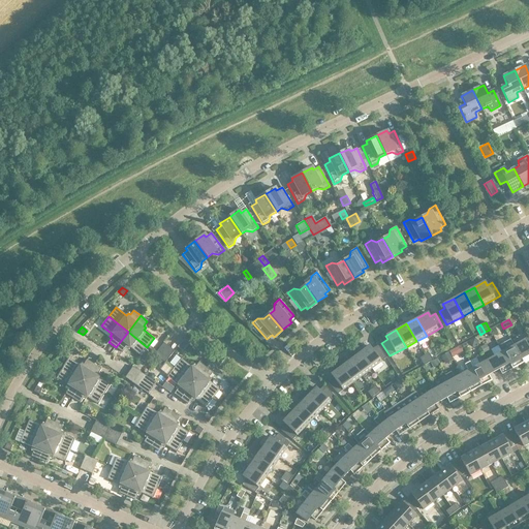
[(147,347),(128,332),(116,347),(122,352),(125,348),(128,350),(129,347),(139,355),(147,347)]
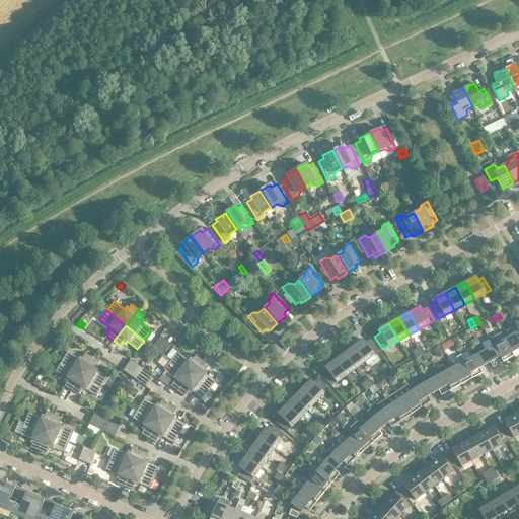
[(75,335),(70,331),(67,337),(72,340),(75,335)]
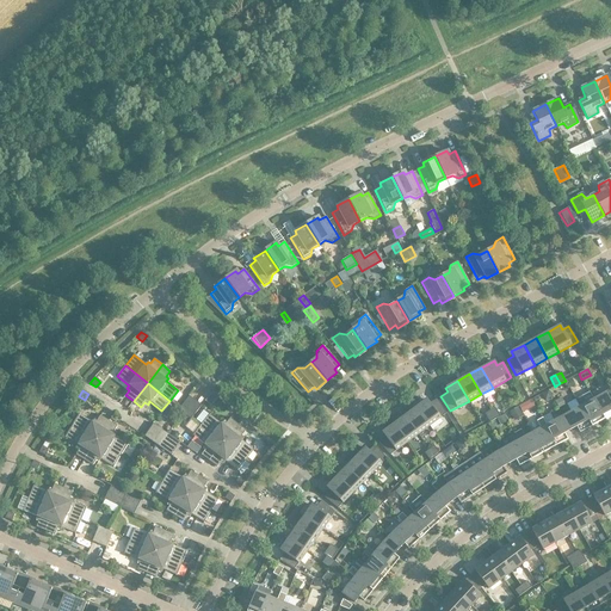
[(548,390),(541,394),(545,401),(551,397),(548,390)]
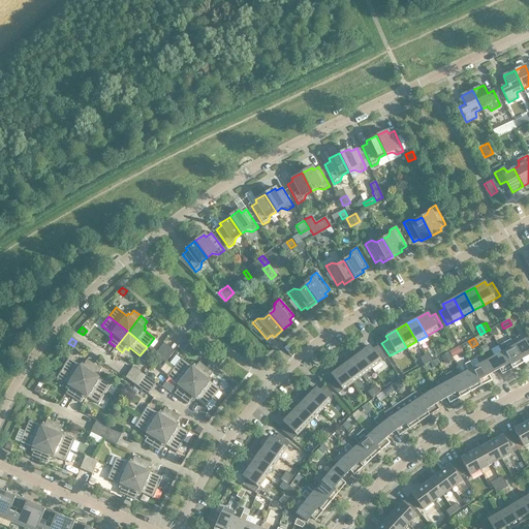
[(528,340),(528,338),(524,340),(514,346),(523,363),(528,360),(528,340)]
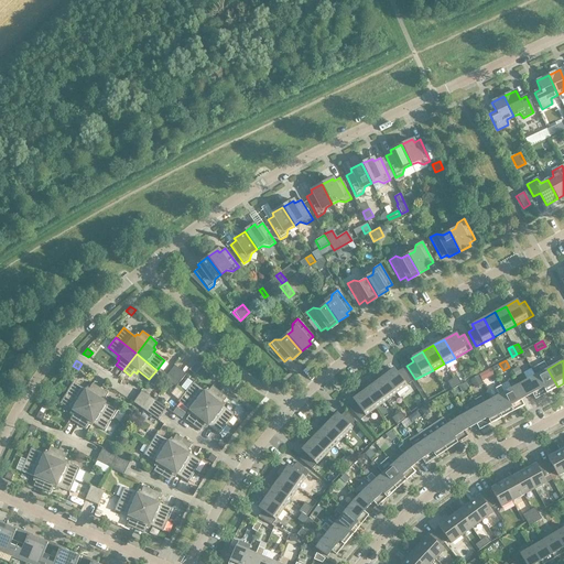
[(543,361),(537,366),(531,369),(534,376),(537,375),(546,393),(557,387),(548,369),(543,361)]
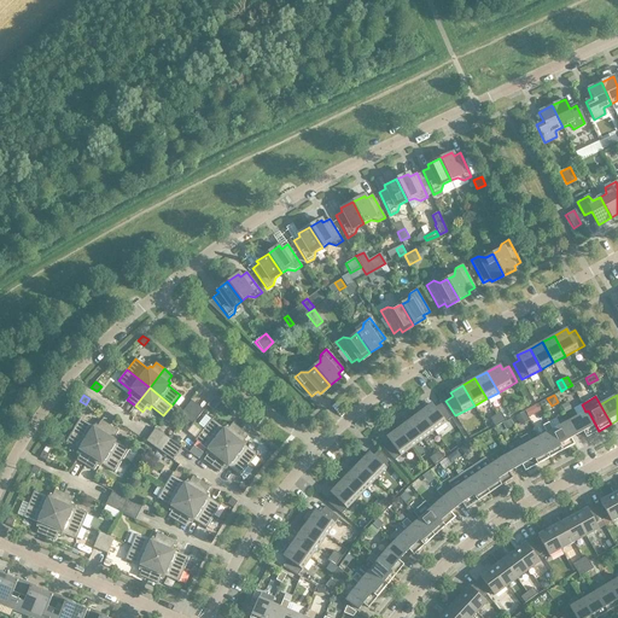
[(181,413),(187,418),(198,403),(192,398),(181,413)]
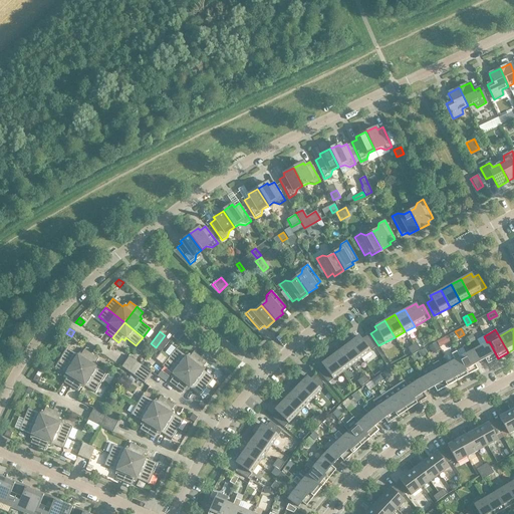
[(475,340),(472,333),(466,336),(470,343),(475,340)]
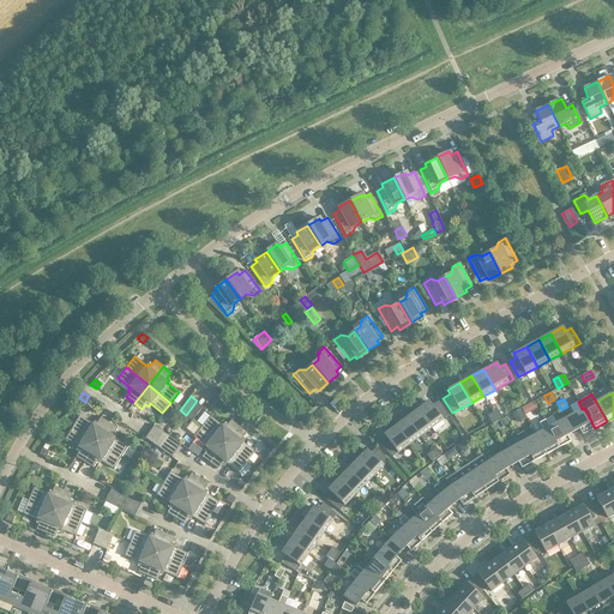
[(203,405),(197,401),(186,415),(192,420),(203,405)]
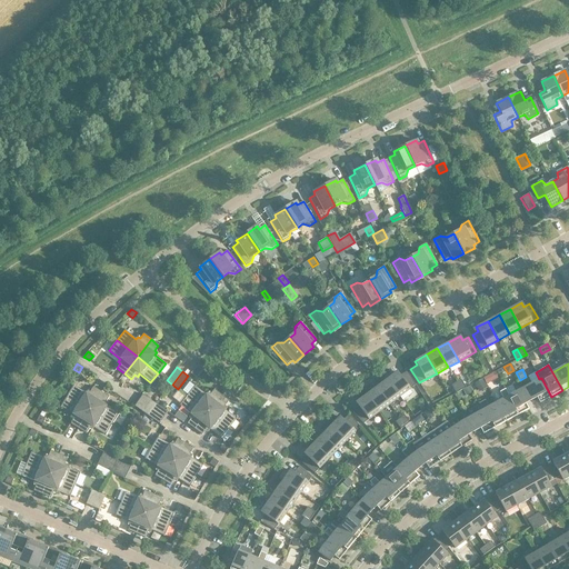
[(415,385),(407,371),(400,376),(397,371),(387,380),(399,397),(415,385)]
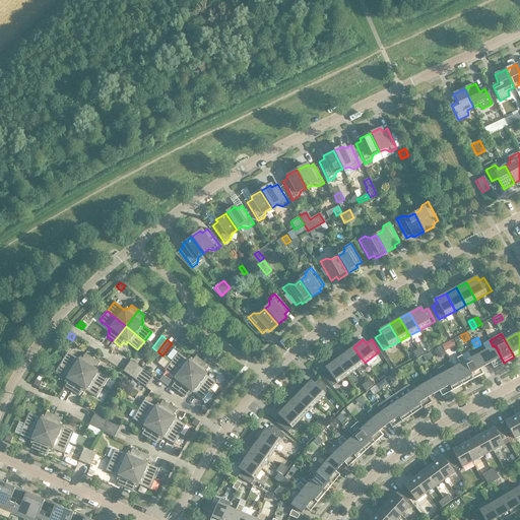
[(495,345),(493,346),(478,353),(485,366),(491,364),(493,369),(504,363),(495,345)]
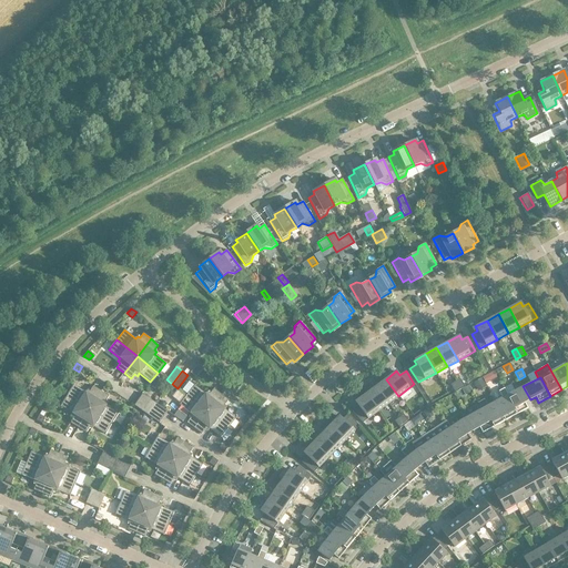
[(473,383),(478,392),(486,387),(482,378),(473,383)]
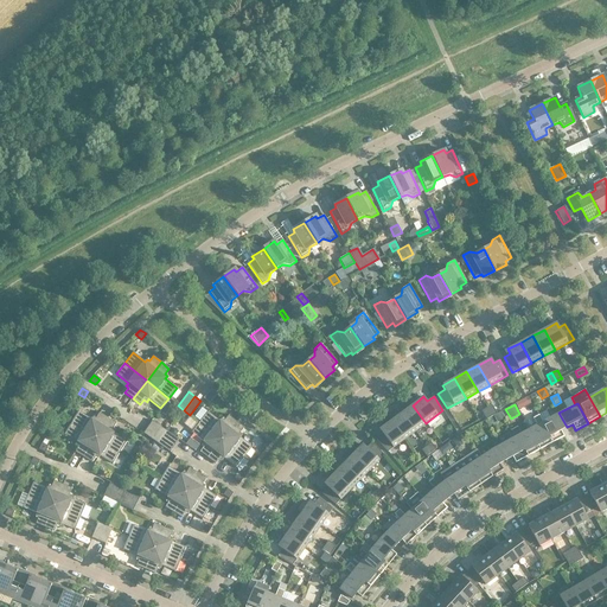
[(426,423),(413,406),(401,413),(415,432),(426,423)]
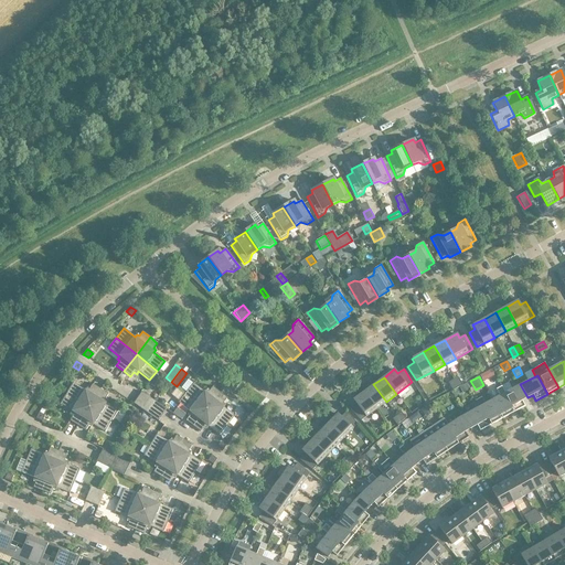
[(458,377),(452,380),(457,387),(460,386),(462,385),(458,377)]
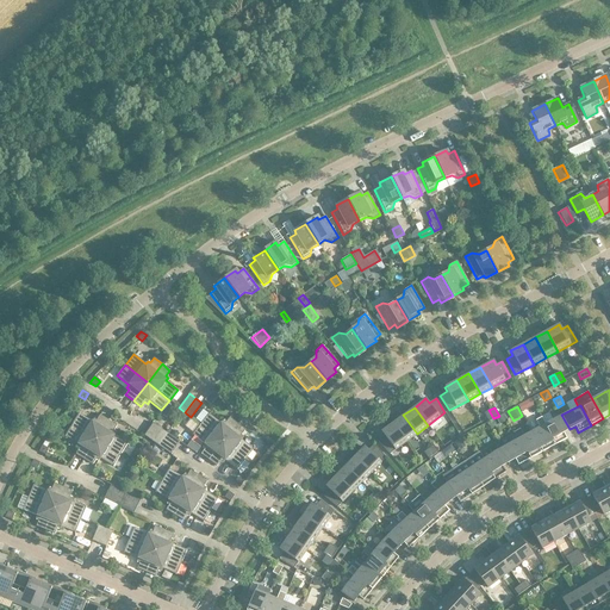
[(493,418),(489,410),(484,414),(489,422),(493,418)]
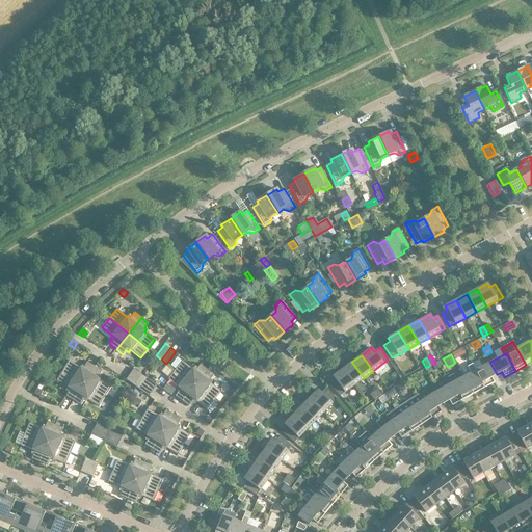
[(69,361),(62,370),(83,383),(95,366),(86,362),(84,367),(81,365),(80,368),(69,361)]
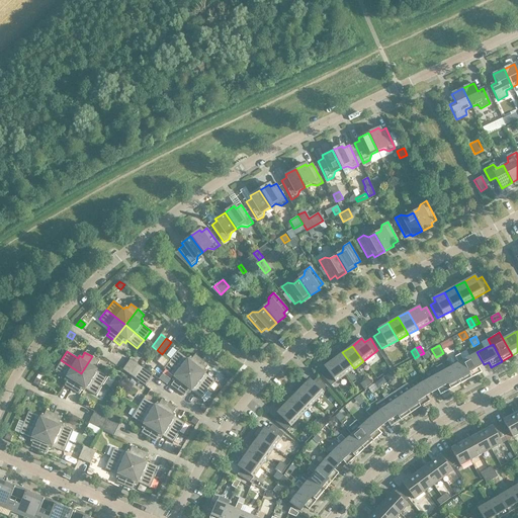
[(177,351),(170,360),(189,375),(201,359),(194,354),(191,358),(189,357),(187,359),(177,351)]
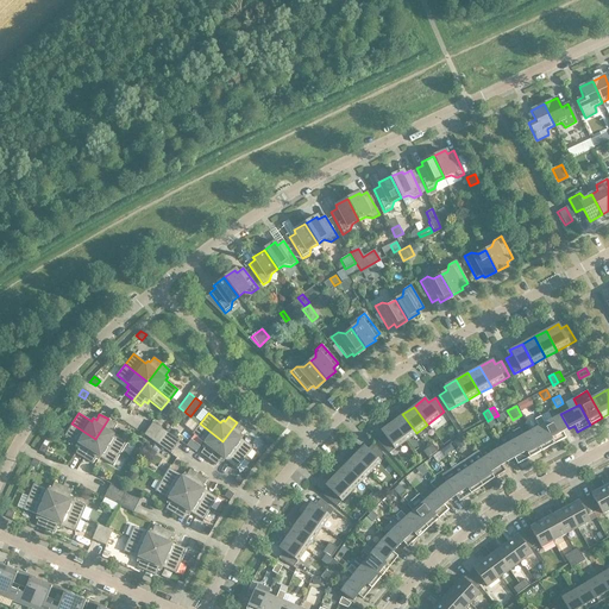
[(416,433),(402,414),(391,422),(406,441),(416,433)]
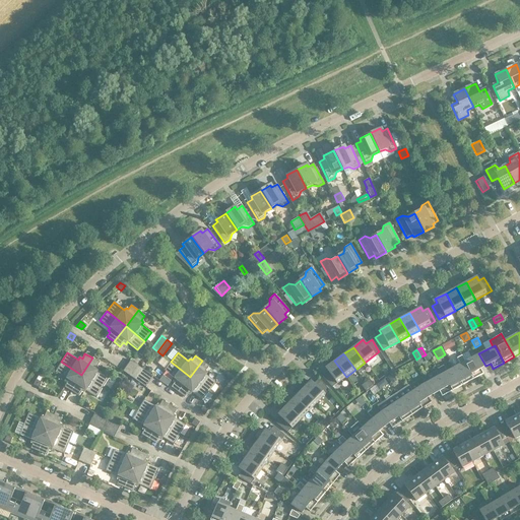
[(478,353),(465,362),(463,363),(472,380),(482,374),(480,369),(485,366),(478,353)]
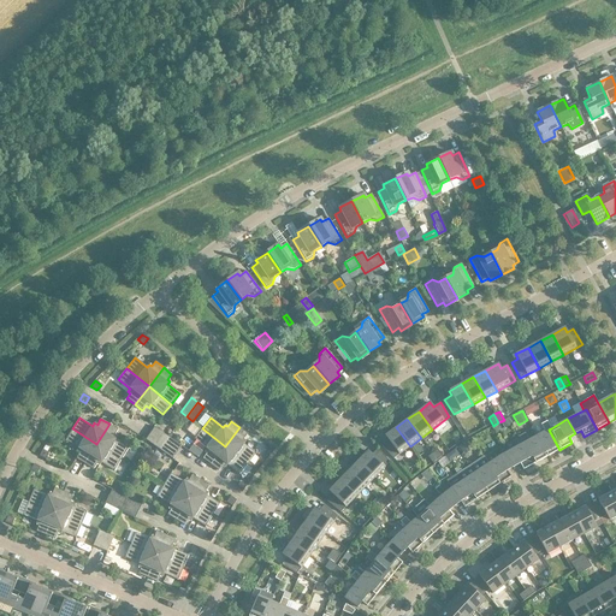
[(544,432),(537,436),(548,456),(560,450),(549,430),(551,428),(546,421),(540,425),(544,432)]
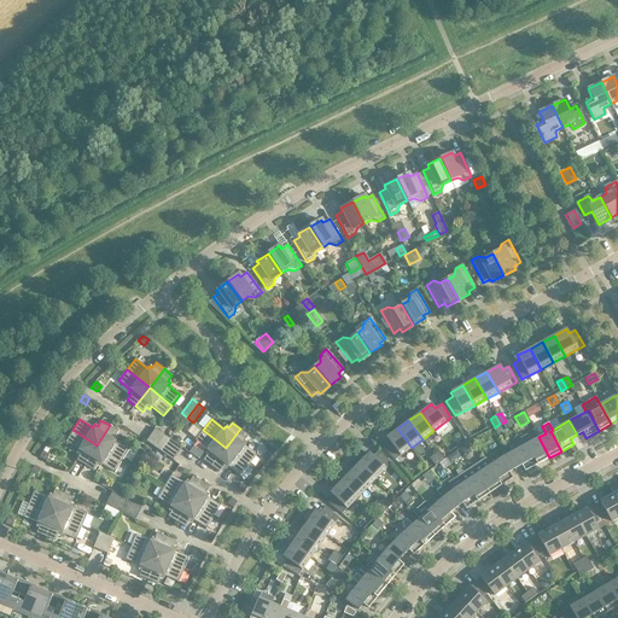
[(118,431),(110,425),(97,445),(122,460),(129,449),(116,441),(117,438),(115,436),(118,431)]
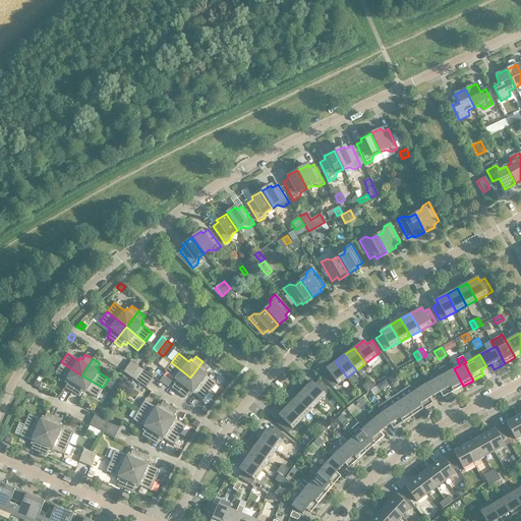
[(130,361),(126,366),(137,374),(141,369),(130,361)]
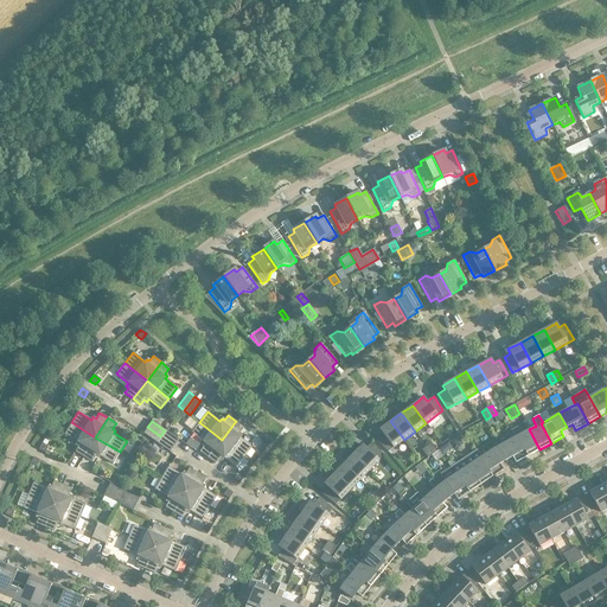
[(243,428),(236,421),(222,440),(243,458),(251,447),(240,438),(242,435),(240,433),(243,428)]
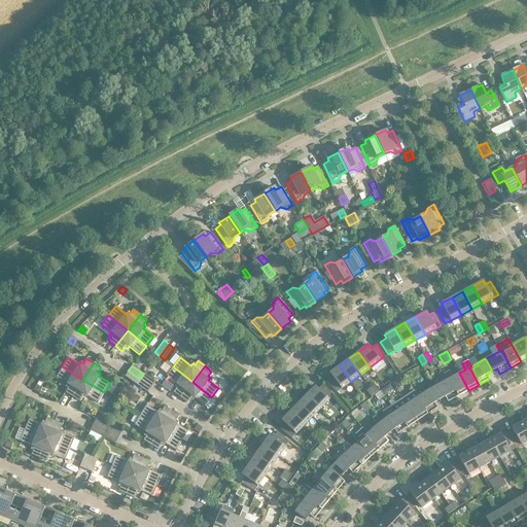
[(351,382),(339,365),(329,373),(331,377),(325,381),(336,392),(351,382)]
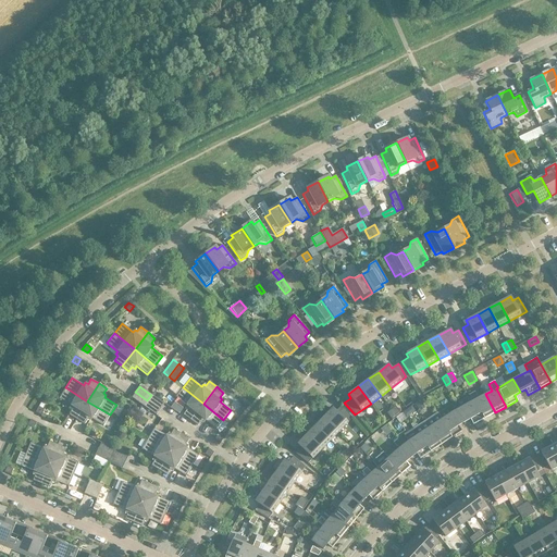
[(87,401),(65,387),(59,398),(71,406),(69,408),(72,410),(69,415),(76,420),(87,401)]
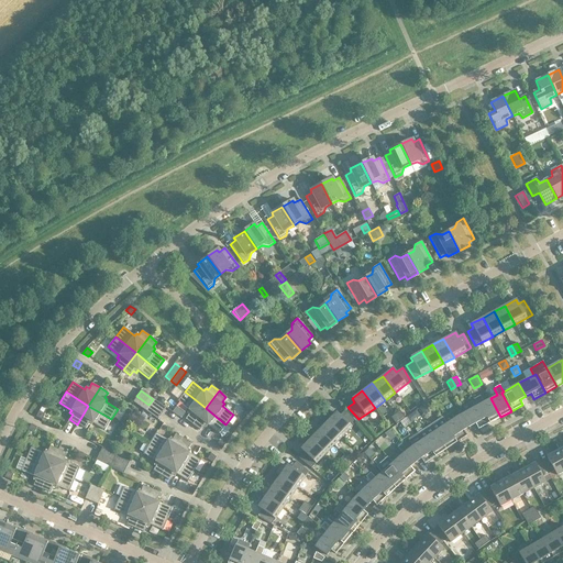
[(206,408),(185,392),(177,401),(188,410),(186,412),(188,415),(185,419),(192,424),(206,408)]
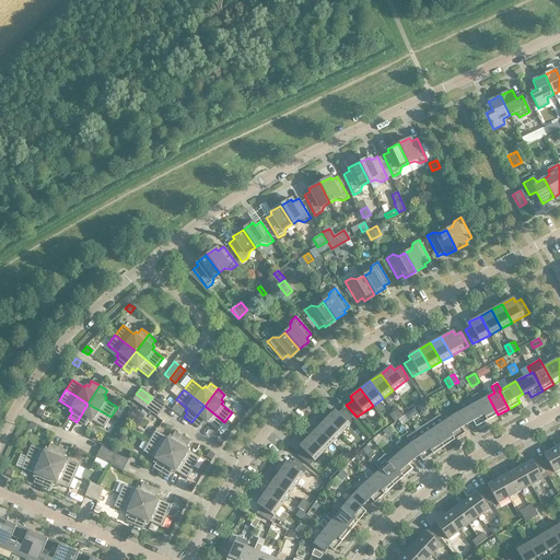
[(148,403),(136,394),(131,399),(144,408),(148,403)]
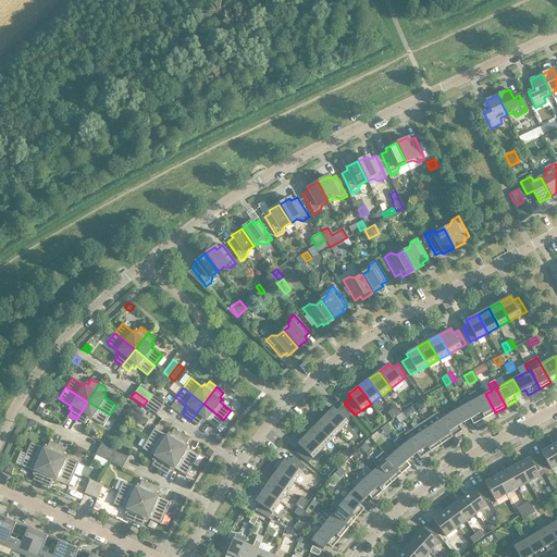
[(469,395),(472,401),(474,400),(484,419),(495,412),(485,394),(478,398),(474,392),(469,395)]
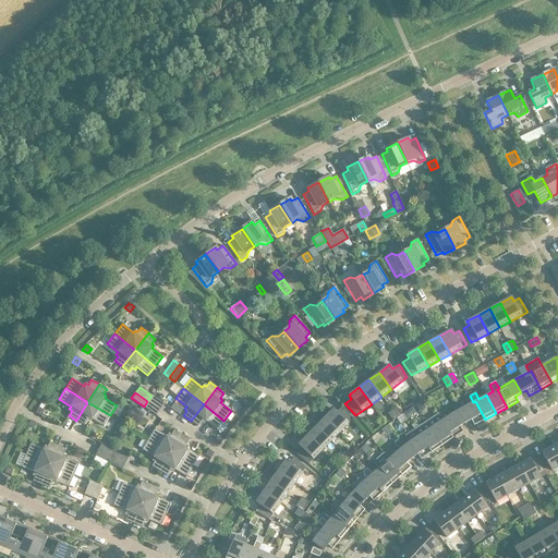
[(165,404),(152,396),(147,401),(160,410),(165,404)]
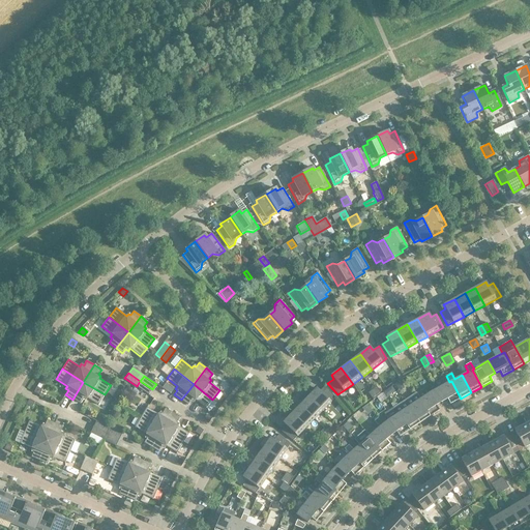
[(152,389),(140,381),(137,386),(148,395),(152,389)]
